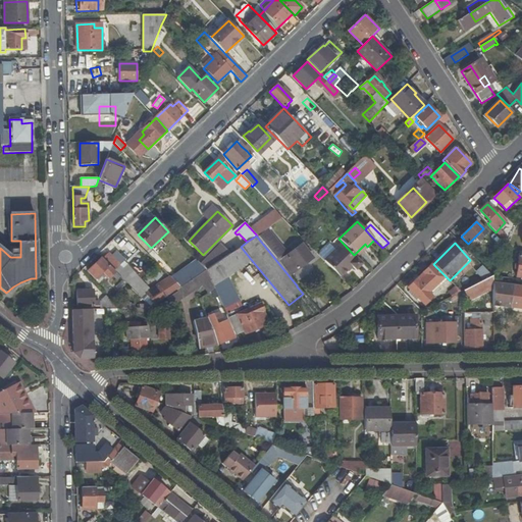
[(354,255),(356,257),(367,247),(365,244),(354,255)]
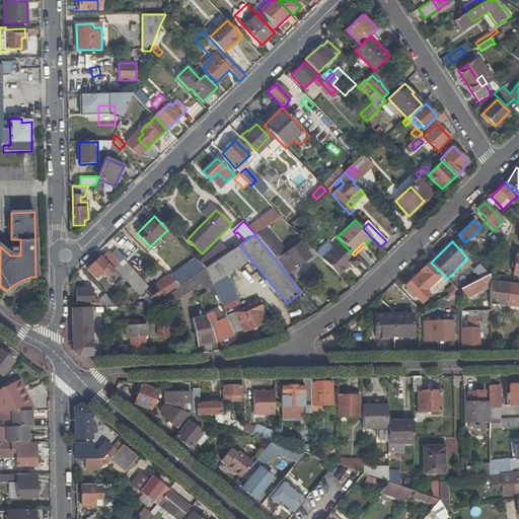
[(269,250),(288,274),(310,257),(300,243),(285,254),(287,256),(283,260),(274,247),(269,250)]
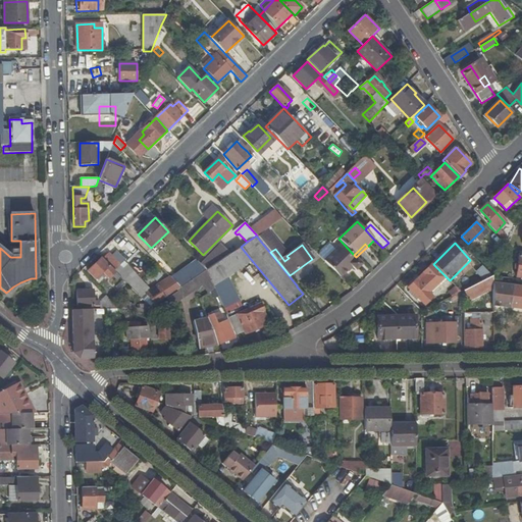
[(232,252),(241,265),(250,258),(241,247),(232,252)]
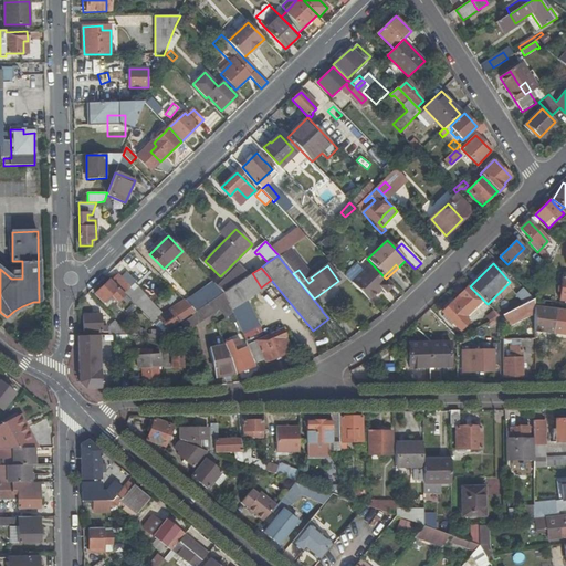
[(218,286),(223,293),(240,282),(231,272),(218,286)]
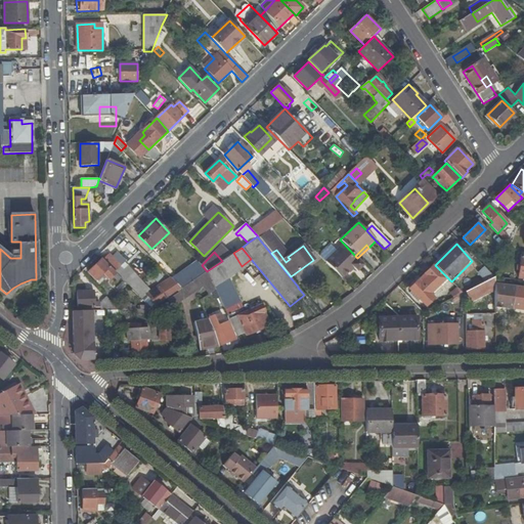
[(222,261),(207,271),(211,279),(215,290),(224,309),(236,304),(225,277),(242,266),(233,253),(222,261)]
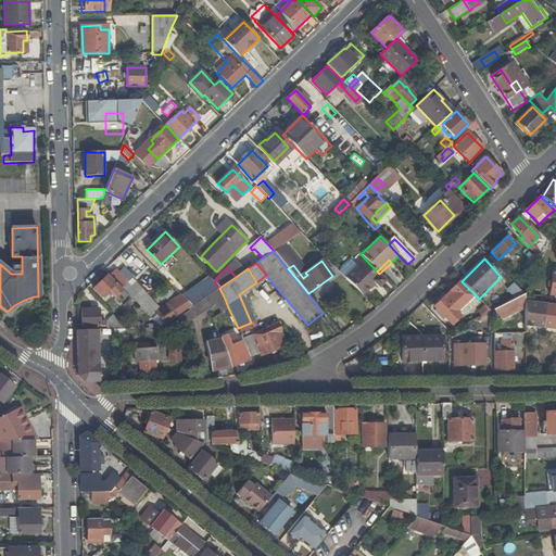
[(114,269),(109,275),(123,290),(125,292),(131,287),(114,269)]
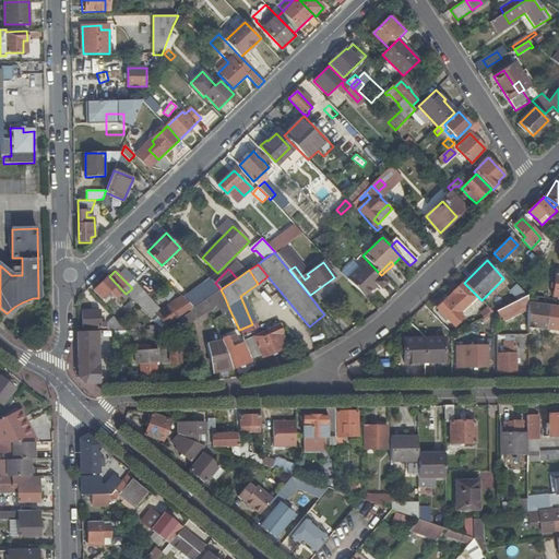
[(123,292),(109,276),(94,290),(102,299),(107,294),(111,298),(114,296),(116,298),(123,292)]
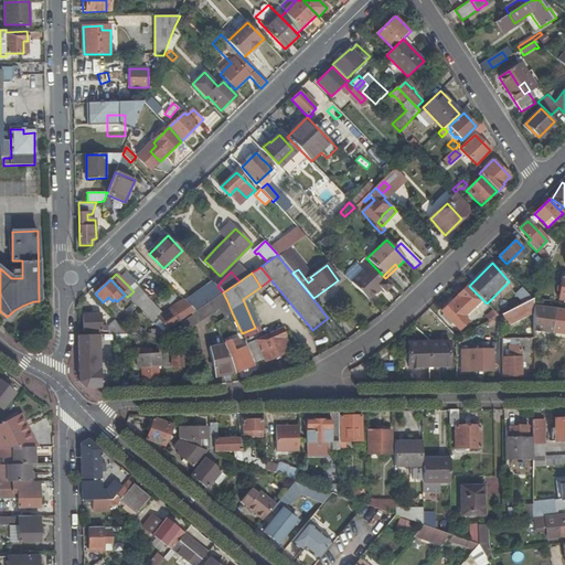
[(199,295),(206,304),(223,292),(217,286),(212,281),(199,295)]
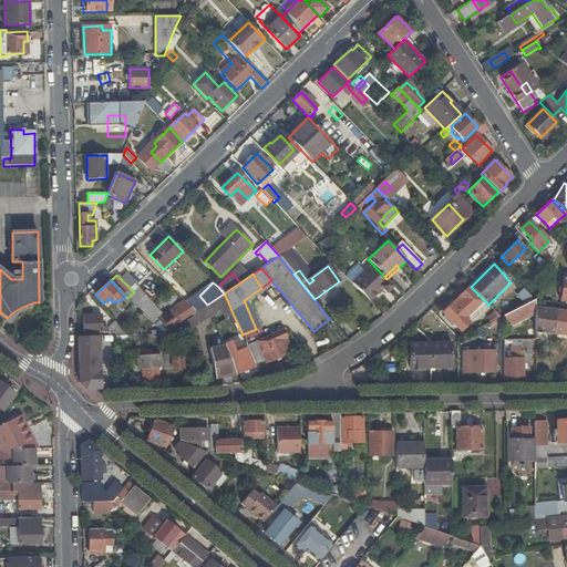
[(127,298),(152,322),(156,318),(147,309),(148,308),(141,300),(144,297),(137,289),(134,292),(127,298)]
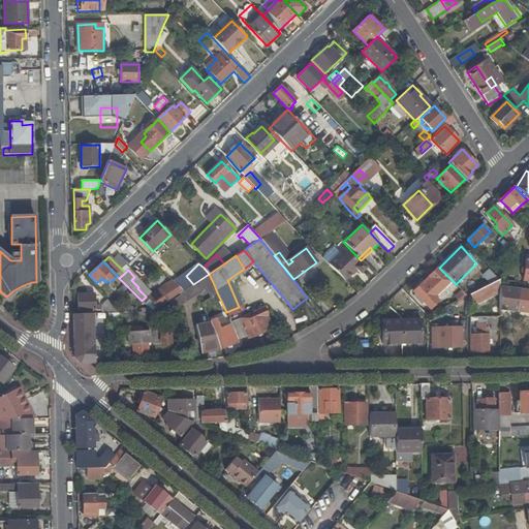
[(424,285),(422,284),(413,291),(430,309),(438,301),(434,296),(448,281),(436,270),(427,279),(429,281),(424,285)]
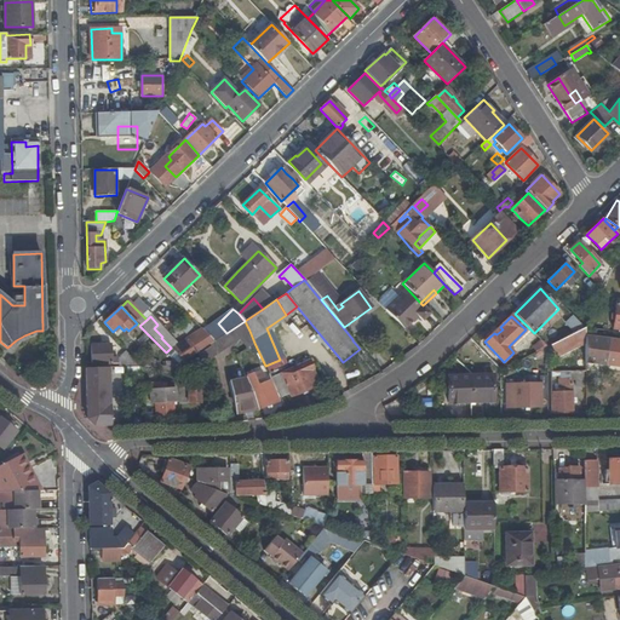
[(184,336),(193,328),(187,321),(178,329),(184,336)]
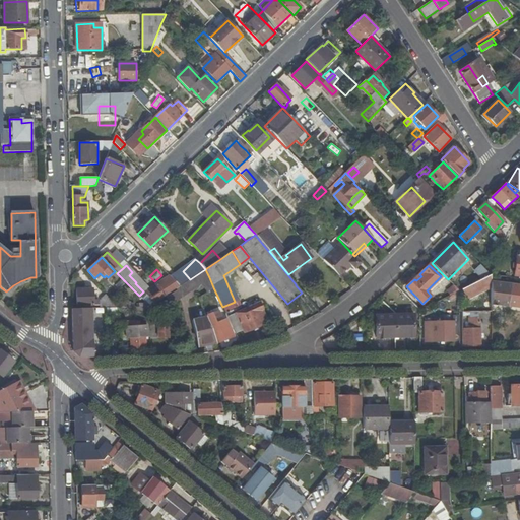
[(205,269),(190,279),(194,288),(209,277),(205,269)]
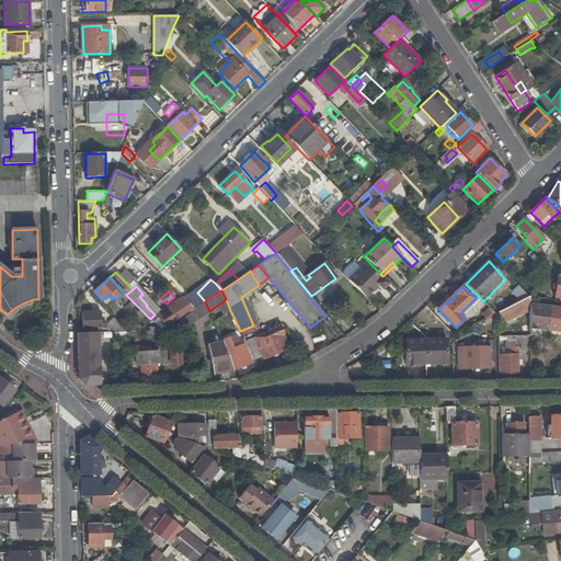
[(521,300),(529,297),(523,290),(516,295),(521,300)]
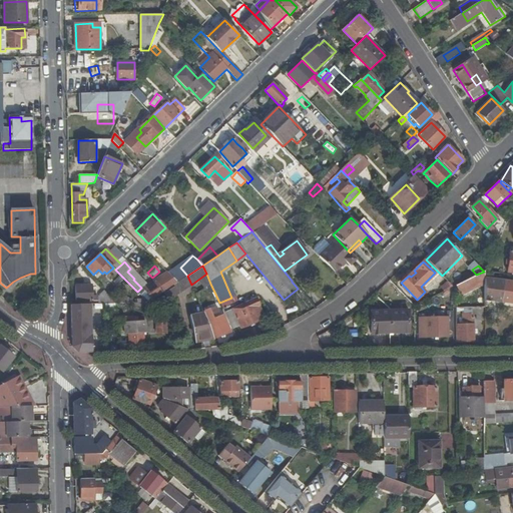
[(484,283),(484,282),(484,272),(456,286),(461,295),(484,283)]
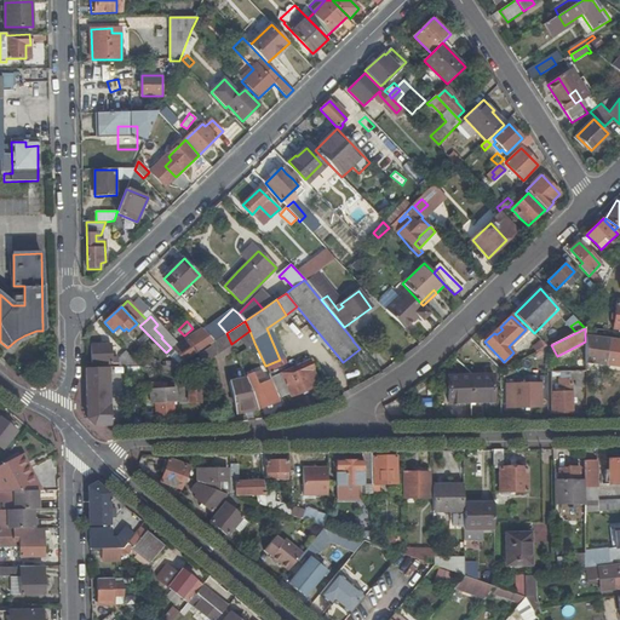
[(602,342),(603,331),(585,328),(585,340),(602,342)]
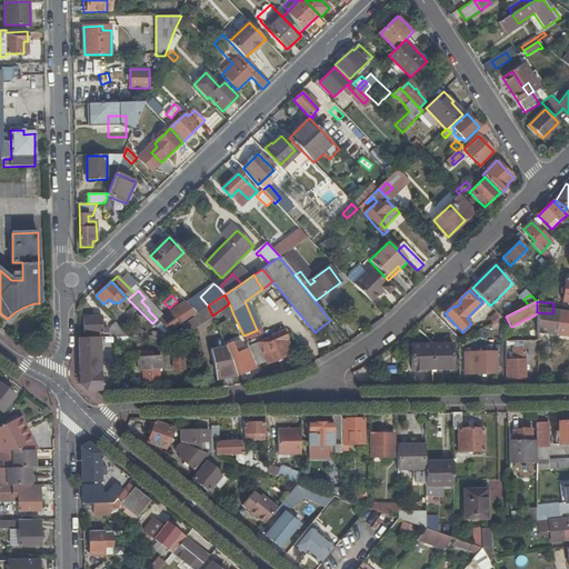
[(208,306),(197,313),(199,325),(212,316),(208,306)]
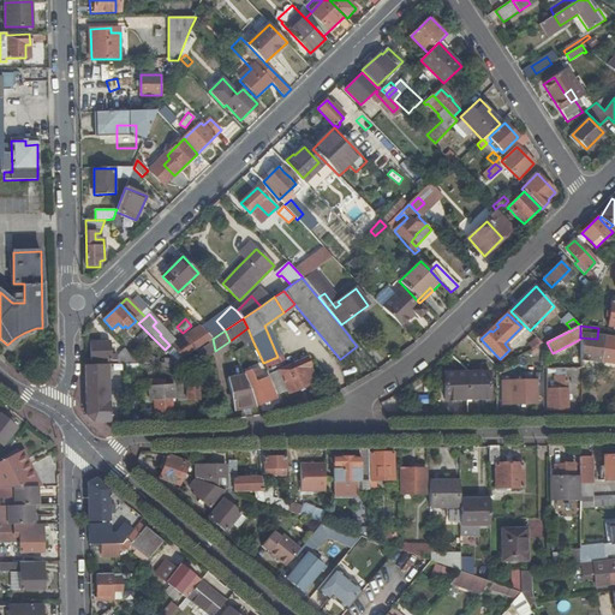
[(168,354),(177,363),(213,339),(212,338),(206,332),(196,338),(193,335),(192,334),(172,347),(175,351),(173,353),(172,351),(168,354)]
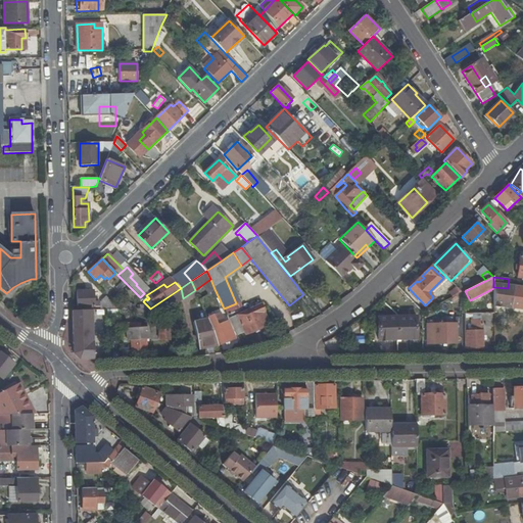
[(522,287),(513,287),(511,307),(522,308),(522,287)]
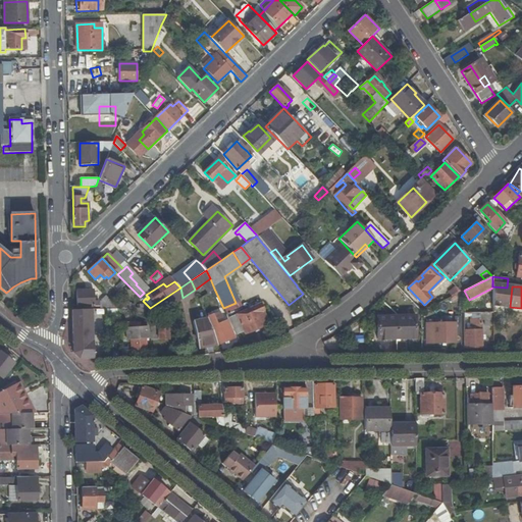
[(93,291),(77,291),(77,307),(94,307),(93,291)]
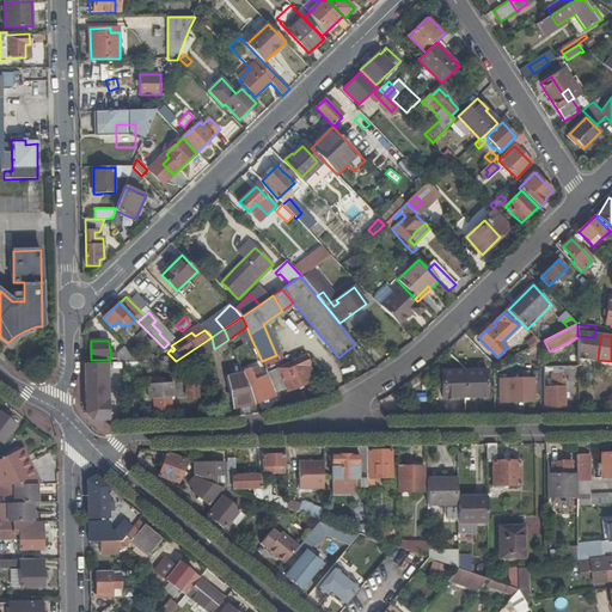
[(210,350),(207,344),(199,349),(203,356),(210,350)]
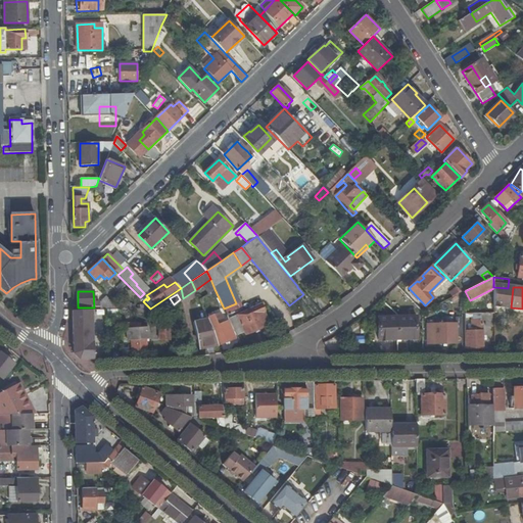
[(239,310),(236,303),(224,308),(227,315),(235,311),(239,310)]
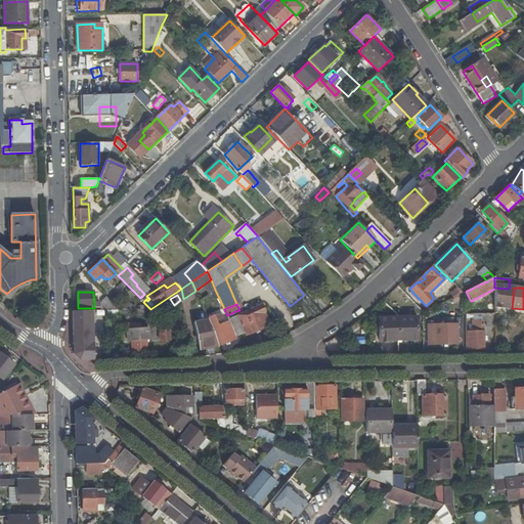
[(237,316),(243,329),(246,336),(267,325),(262,313),(264,312),(261,305),(254,308),(253,306),(250,308),(251,309),(237,316)]
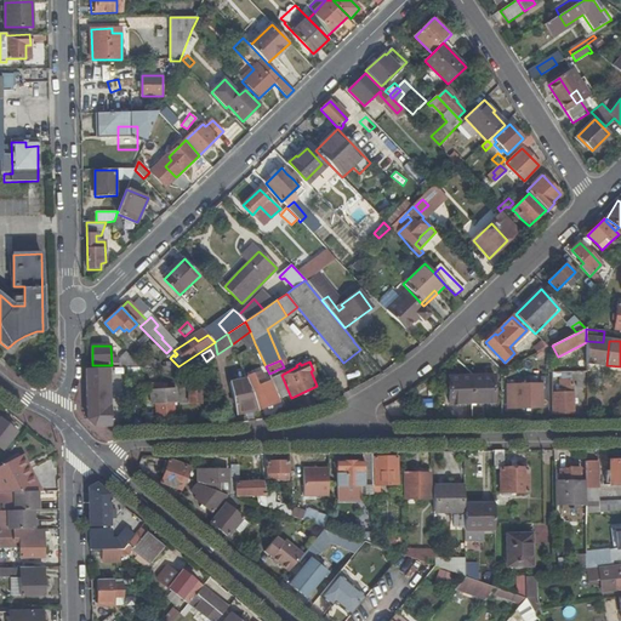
[(95,426),(110,426),(109,369),(86,369),(87,420),(95,426)]
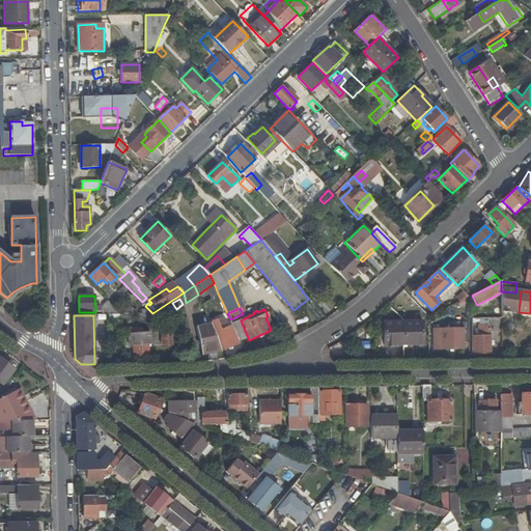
[(230,319),(238,336),(246,333),(241,320),(239,315),(230,319)]
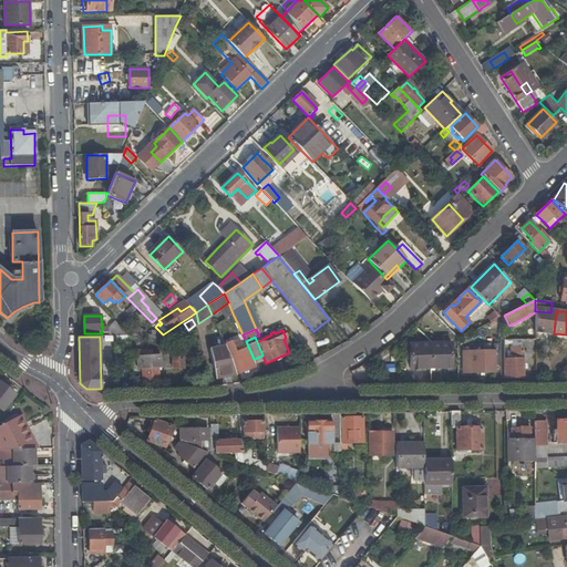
[(224,344),(236,374),(254,368),(246,349),(236,352),(234,348),(238,347),(236,340),(224,344)]
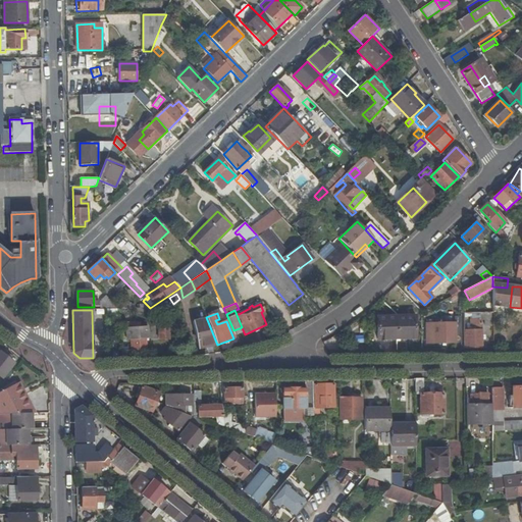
[(415,316),(377,316),(377,338),(415,338),(415,316)]
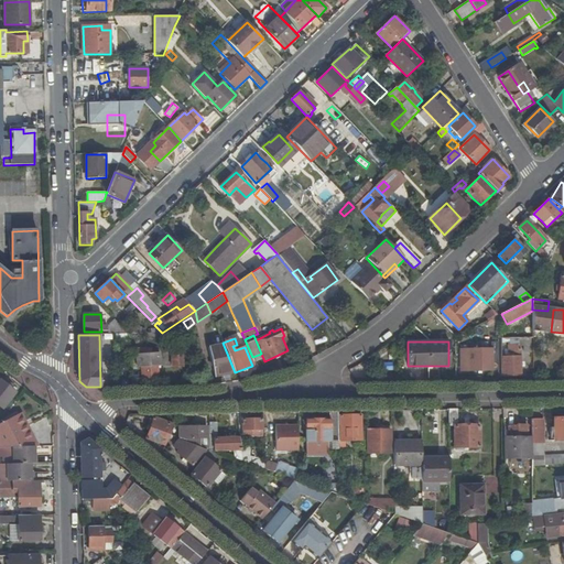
[(214,377),(235,372),(223,343),(209,349),(214,377)]
